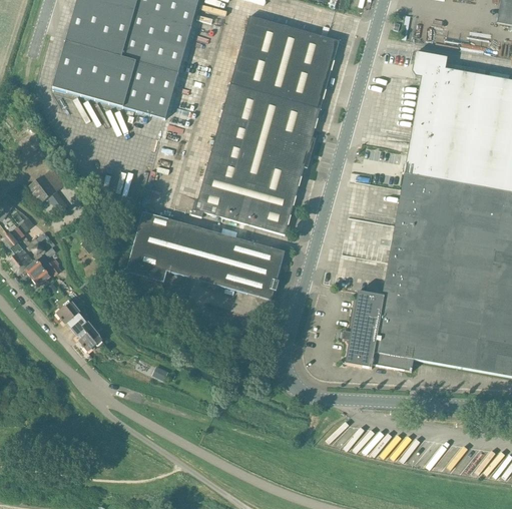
[(77,0),(65,44),(53,86),(166,117),(198,0),(77,0)]
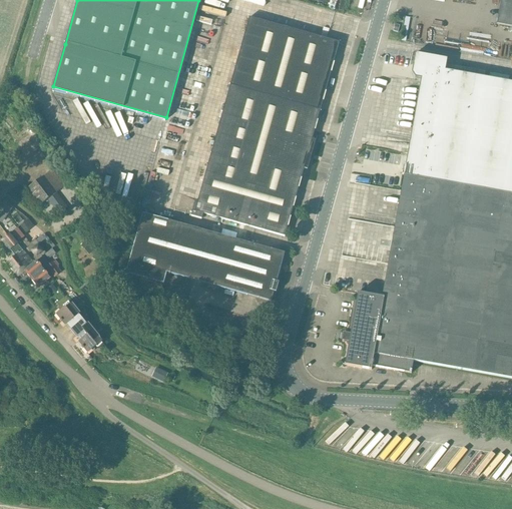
[(500,0),(497,21),(511,23),(511,0),(500,0)]
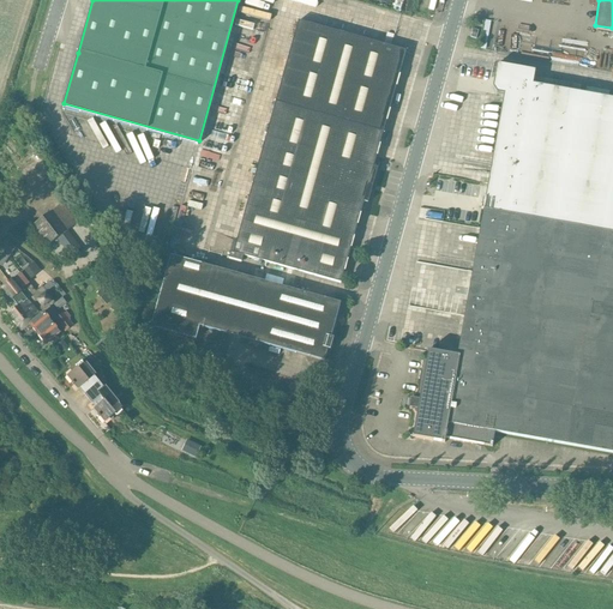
[(342,279),(361,209),(365,198),(368,199),(378,164),(374,163),(407,47),(299,17),(238,236),(235,235),(229,254),(242,258),(245,252),(342,279)]
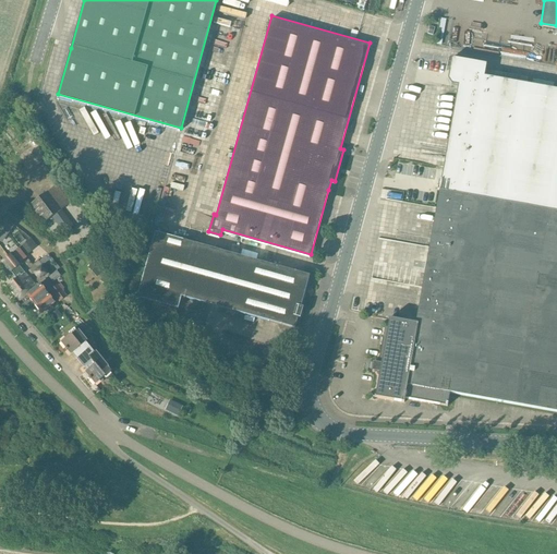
[(439,187),(416,320),(390,315),(376,394),(404,399),(406,395),(448,402),(450,389),(556,408),(556,85),(528,80),(529,73),(486,65),(487,60),(452,53),(448,75),(451,81),(458,82),(442,178),(439,177),(438,187),(439,187)]
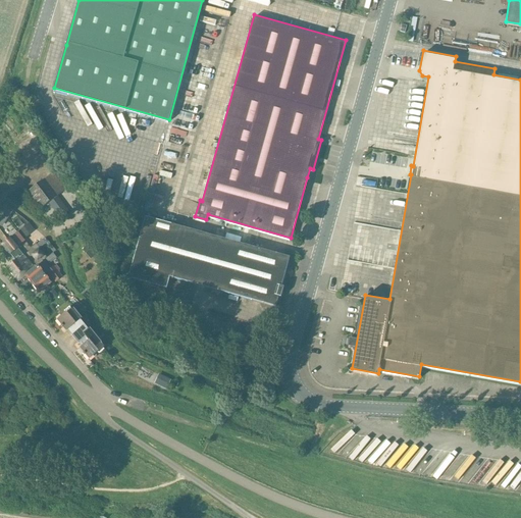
[(28,189),(41,206),(50,200),(58,193),(70,184),(55,163),(51,166),(53,169),(28,189)]
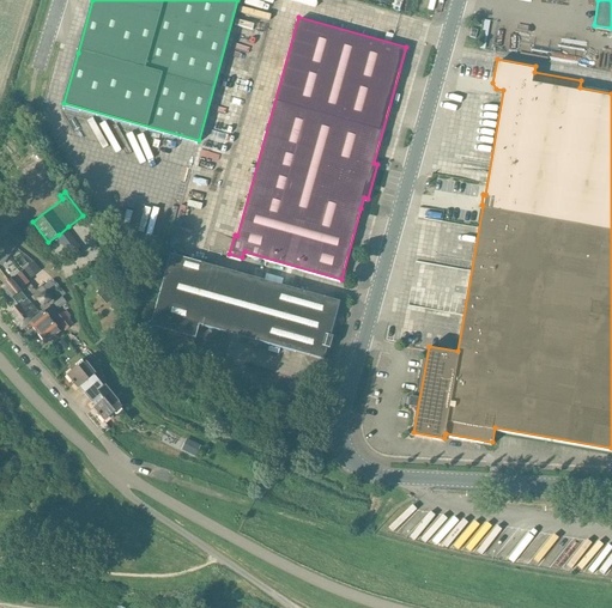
[(68,226),(59,235),(73,254),(83,245),(68,226)]
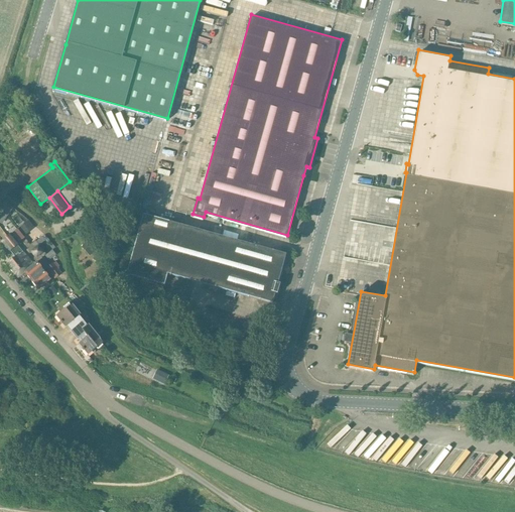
[(144,212),(128,271),(165,282),(168,270),(273,299),(276,290),(278,290),(280,281),(281,280),(279,280),(287,251),(274,248),(144,212)]
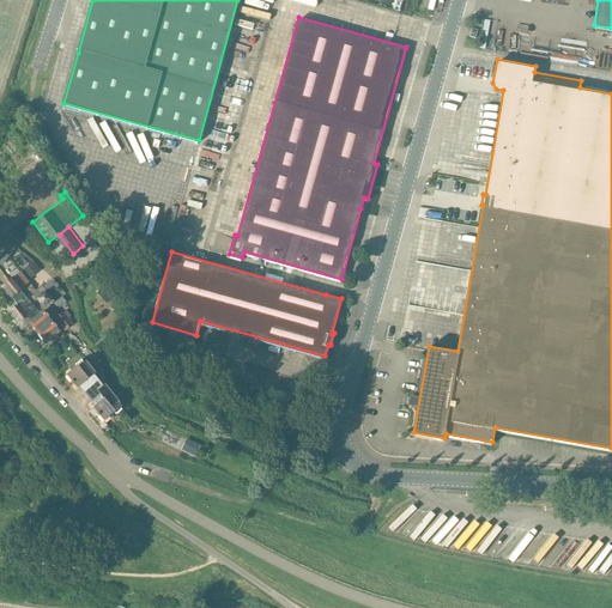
[(22,267),(28,277),(41,267),(34,257),(22,267)]
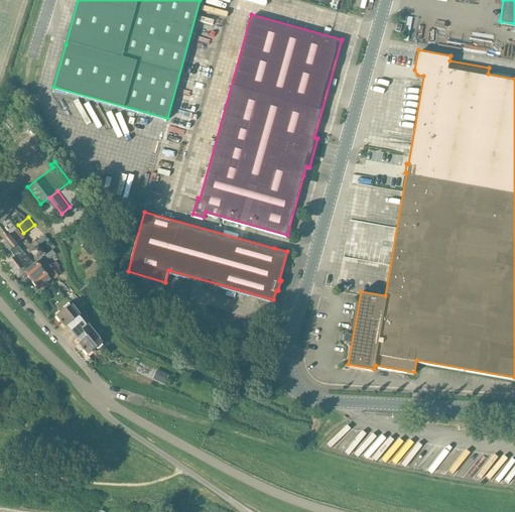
[(11,231),(5,236),(3,238),(10,247),(17,241),(18,240),(11,231)]
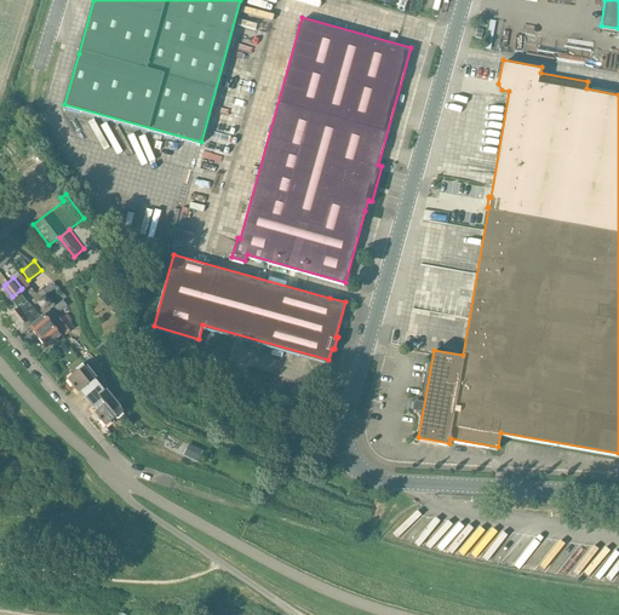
[(52,280),(56,285),(64,295),(68,293),(56,277),(52,280)]
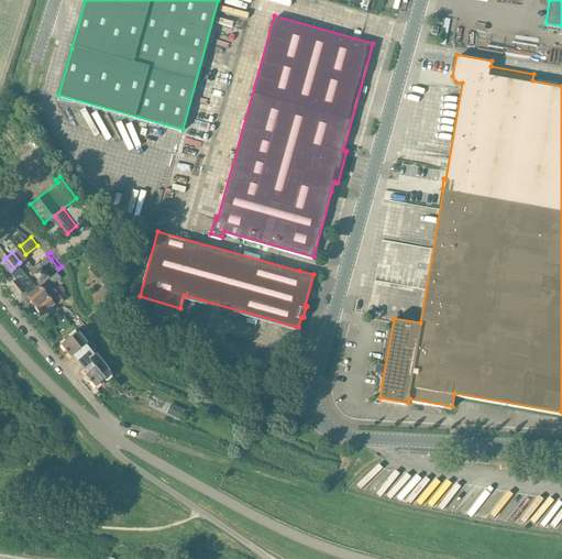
[(51,259),(47,254),(41,260),(44,264),(51,259)]
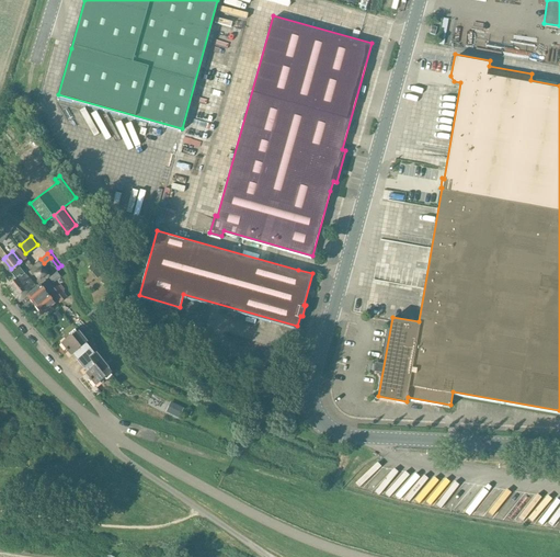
[(18,276),(8,284),(20,298),(27,293),(26,292),(36,283),(25,270),(19,262),(11,269),(18,276)]
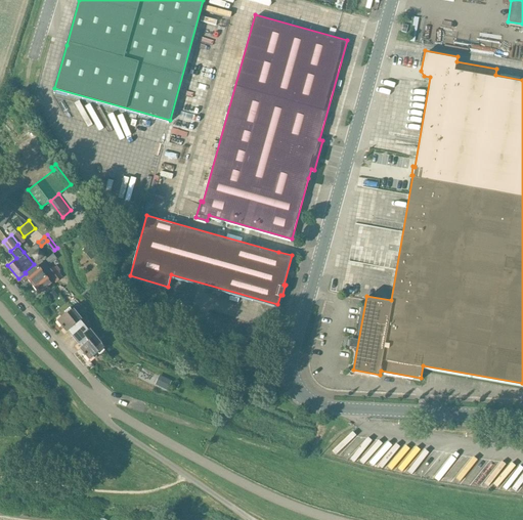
[(50,261),(57,256),(54,251),(47,257),(50,261)]
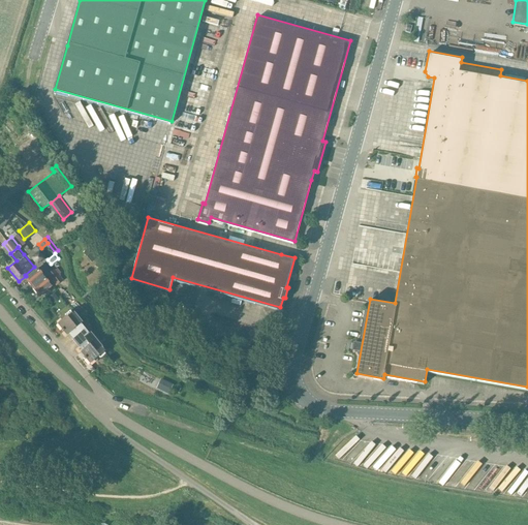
[(34,267),(25,275),(26,276),(32,283),(44,274),(45,275),(49,272),(52,270),(45,260),(38,266),(35,268),(34,267)]
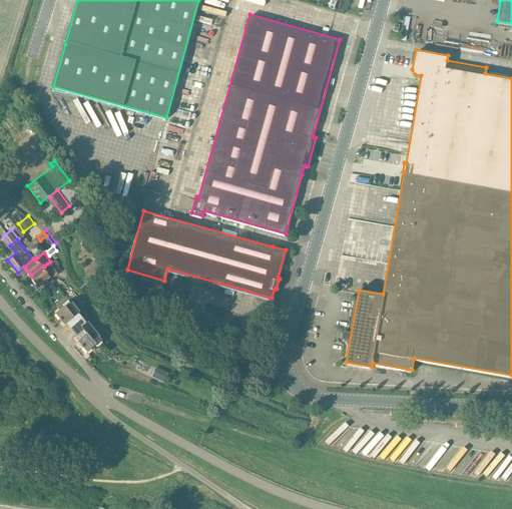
[(50,262),(47,264),(55,274),(62,269),(59,266),(59,262),(56,258),(50,262)]
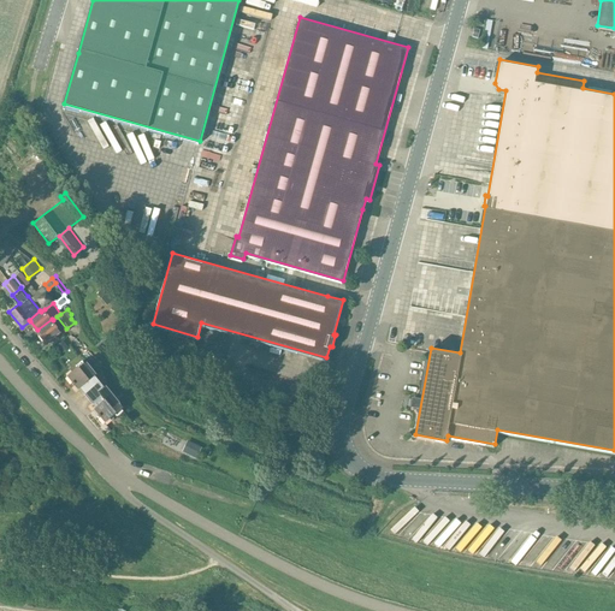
[(52,319),(37,330),(46,340),(60,328),(53,320),(52,319)]
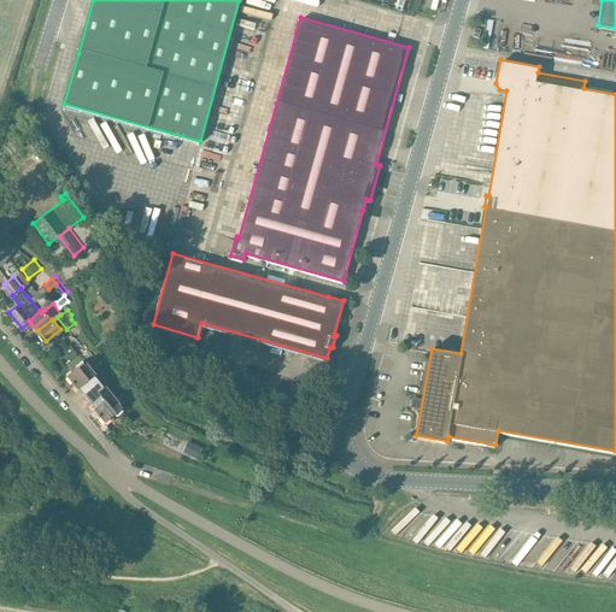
[(64,337),(59,342),(64,348),(70,345),(64,337)]
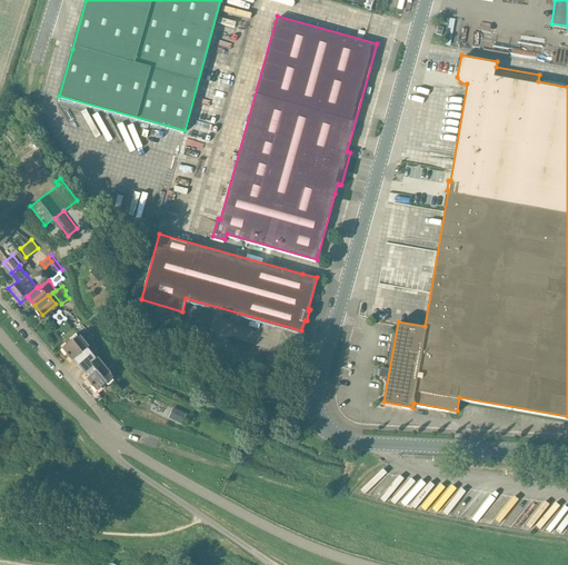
[(72,337),(62,345),(67,350),(67,352),(68,353),(69,354),(69,353),(71,352),(75,356),(79,362),(92,350),(88,345),(90,344),(81,333),(79,335),(77,330),(71,335),(71,336),(72,337)]
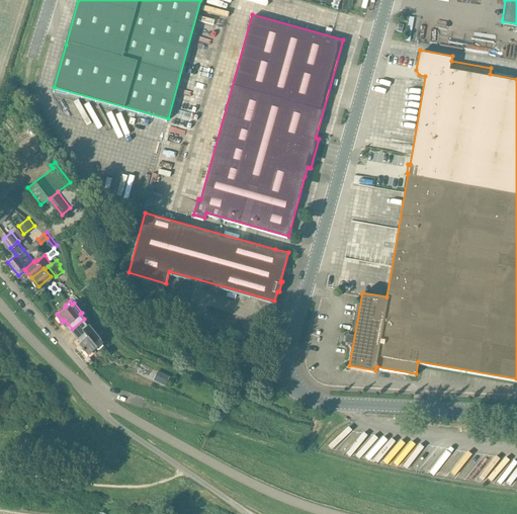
[(84,319),(72,329),(78,336),(78,337),(79,337),(80,337),(81,337),(81,336),(83,338),(83,339),(81,340),(79,342),(83,346),(83,347),(84,348),(85,349),(85,348),(89,353),(98,346),(98,347),(99,347),(104,343),(103,343),(100,338),(101,337),(89,323),(88,324),(84,319)]
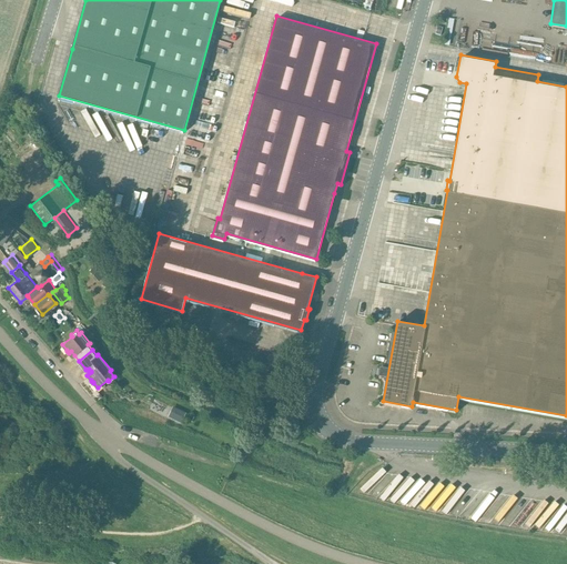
[(276,420),(277,413),(280,409),(267,405),(265,416),(276,420)]
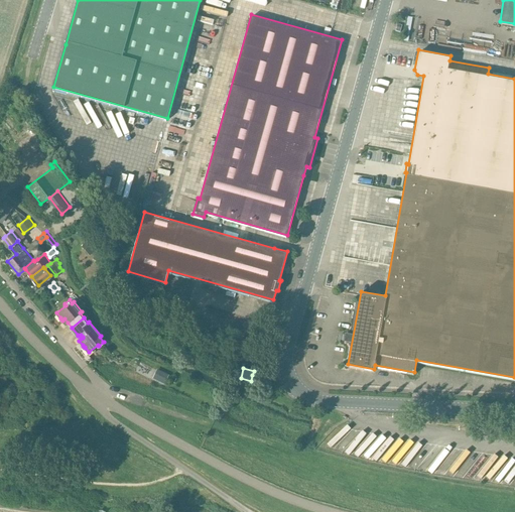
[(161,369),(158,376),(165,380),(166,379),(169,373),(161,369)]
